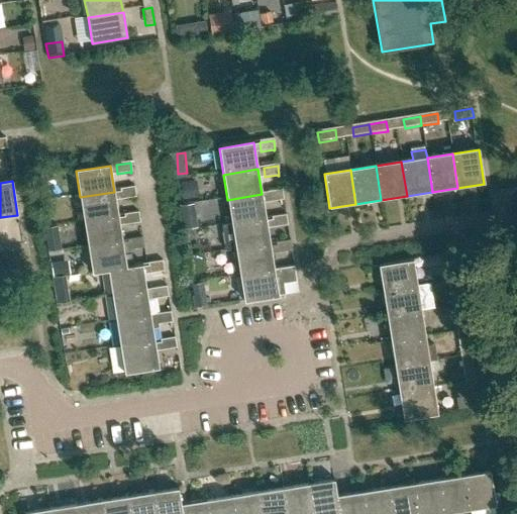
[(135,198),(134,188),(120,191),(121,199),(121,200),(134,198),(134,199),(135,198)]
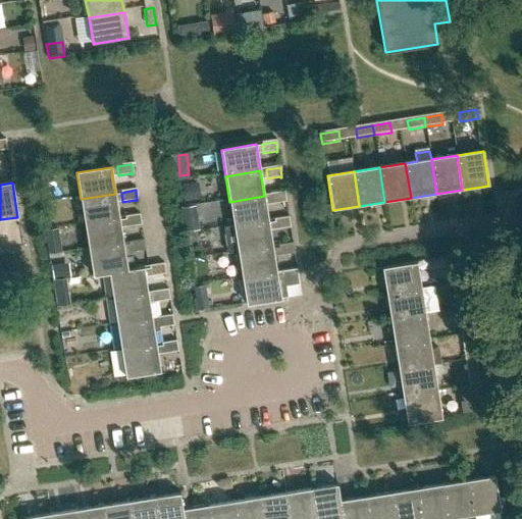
[(285,203),(284,193),(270,195),(271,204),(271,205),(284,203),(285,203)]
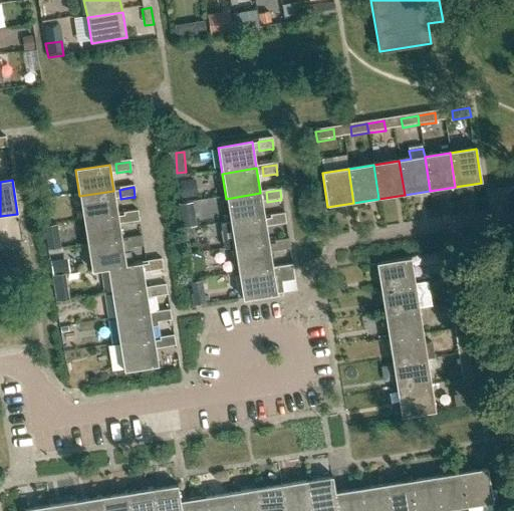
[(83,222),(117,216),(113,191),(79,196),(83,222)]
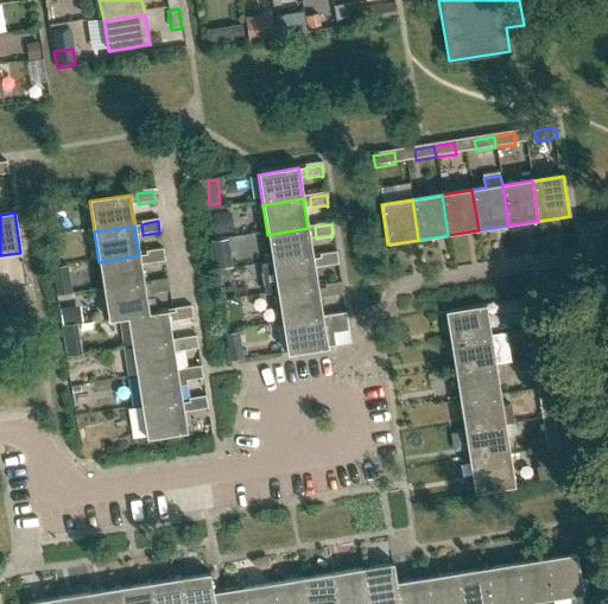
[(272,265),(312,259),(308,228),(267,235),(272,265)]
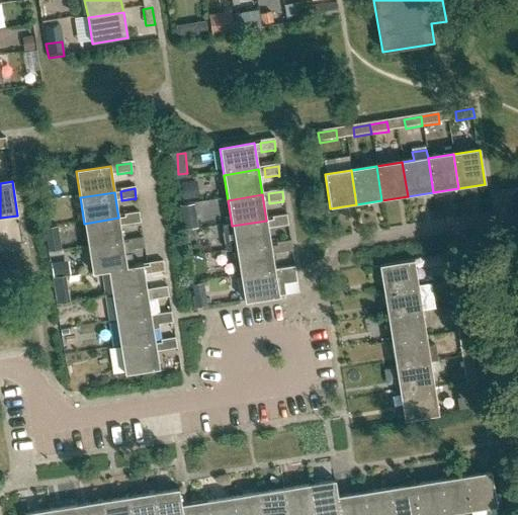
[(186,207),(189,228),(221,223),(218,202),(186,207)]
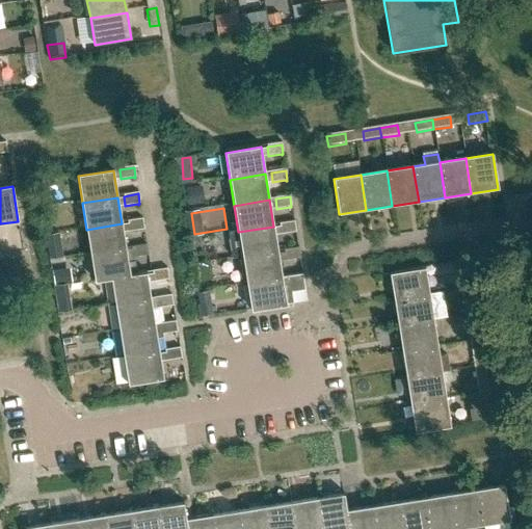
[(143,231),(142,220),(128,222),(129,231),(129,232),(142,230),(142,231),(143,231)]
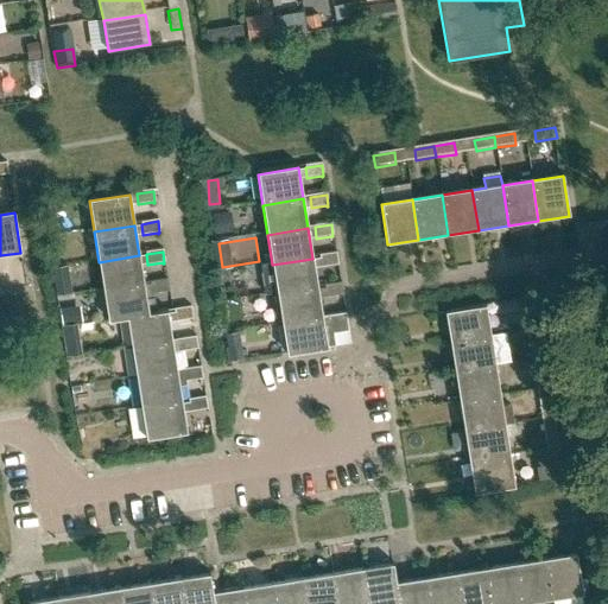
[(103,292),(144,285),(139,255),(99,262),(103,292)]
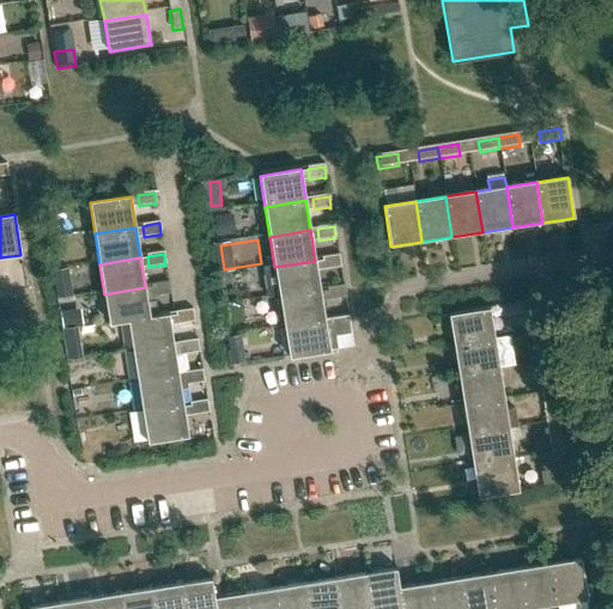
[(340,269),(339,257),(322,260),(323,269),(323,270),(339,268),(339,269),(340,269)]
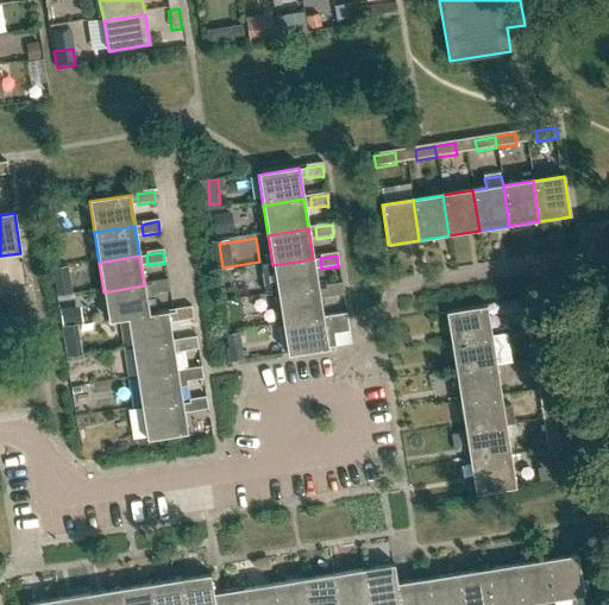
[(265,297),(277,295),(318,289),(313,259),(272,265),(261,268),(265,297)]
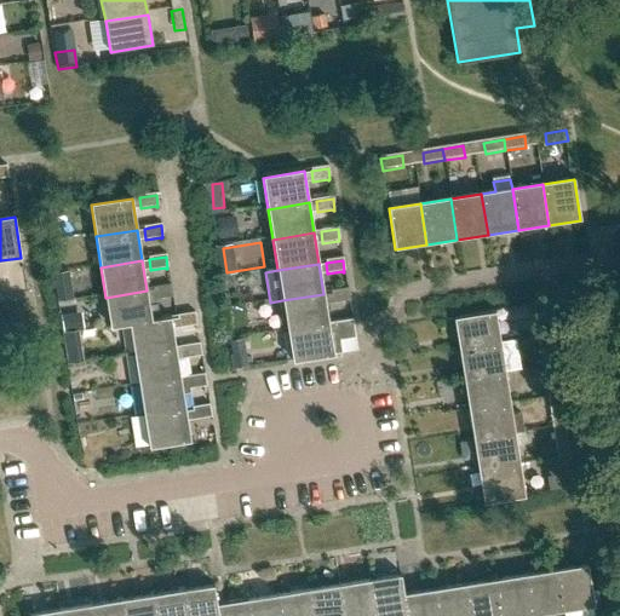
[(151,321),(159,320),(156,300),(171,299),(172,299),(171,287),(154,289),(154,292),(147,293),(147,291),(105,298),(110,329),(130,326),(151,322),(151,321)]
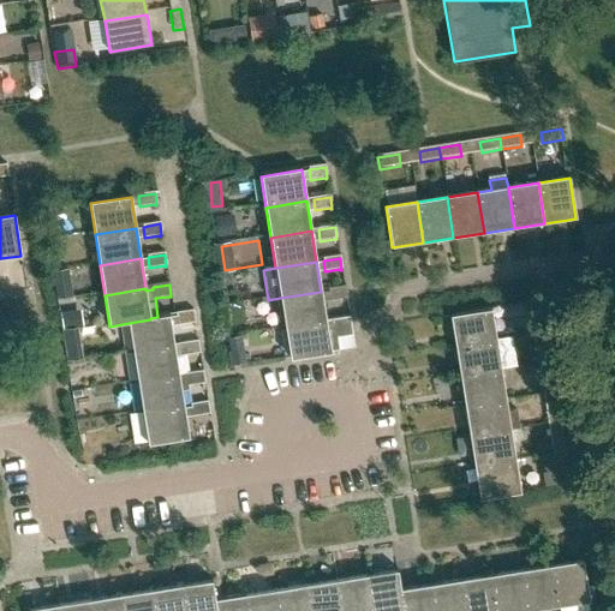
[(55,288),(58,301),(71,299),(70,286),(55,288)]
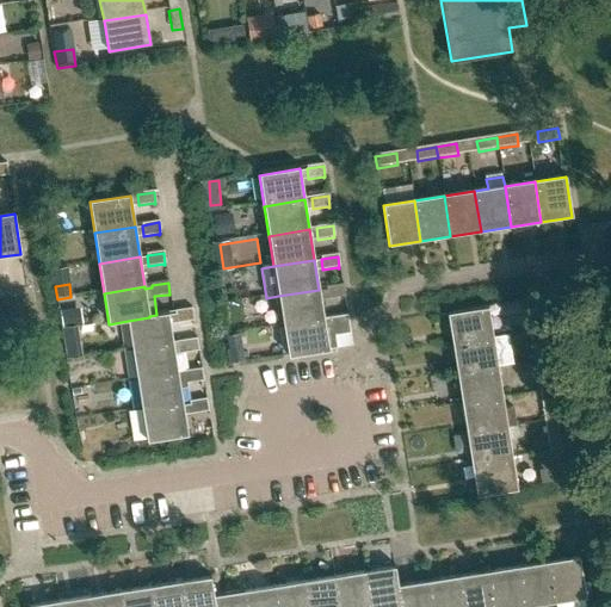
[(344,298),(343,286),(326,289),(327,298),(327,299),(343,297),(343,298),(344,298)]
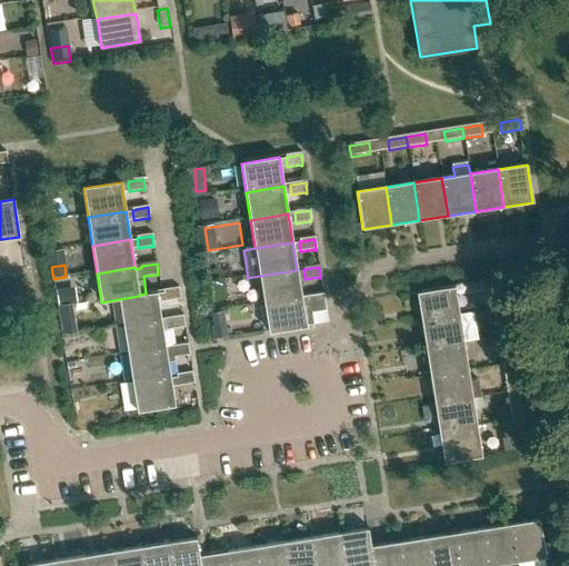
[(301,298),(297,270),(259,276),(263,305),(301,298)]
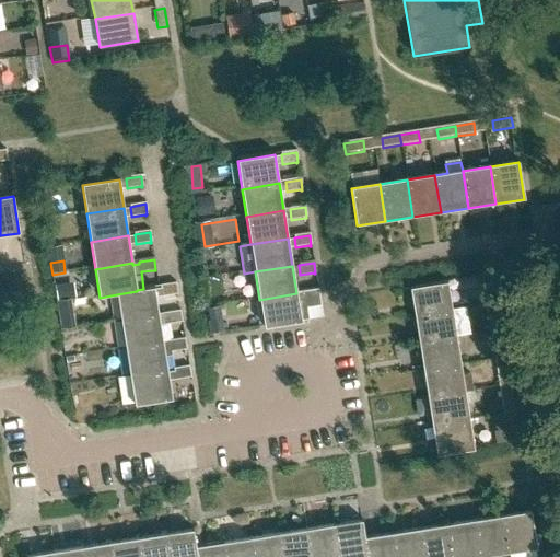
[(483,296),(494,294),(491,275),(480,277),(483,296)]
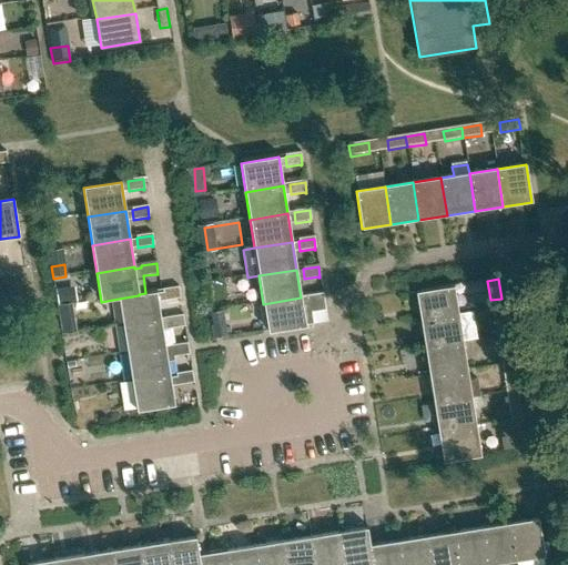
[(419,321),(457,315),(453,286),(415,293),(419,321)]
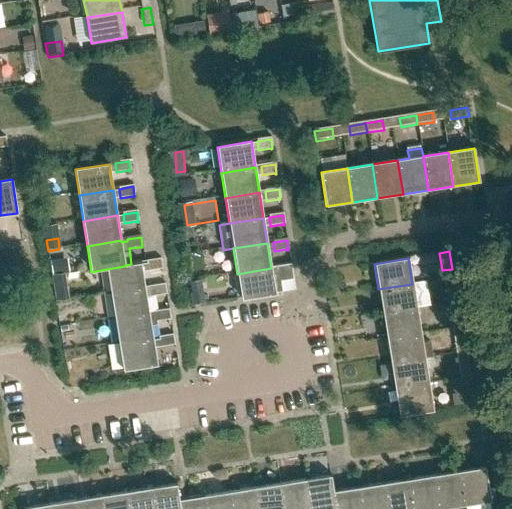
[(162,270),(160,260),(147,262),(148,270),(148,271),(161,269),(161,270),(162,270)]
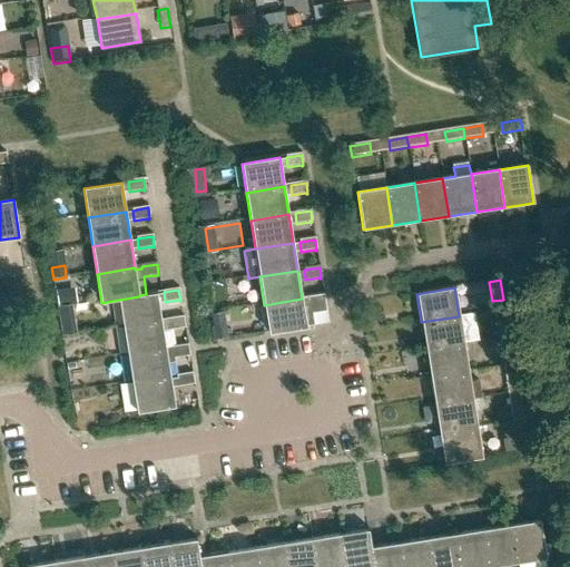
[(161,322),(161,321),(157,293),(146,294),(139,295),(139,296),(119,300),(124,328),(161,322)]
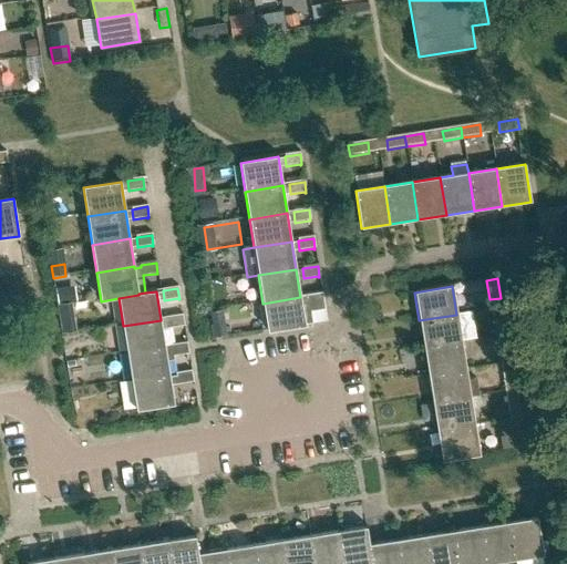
[(300,297),(263,304),(267,331),(267,332),(312,325),(310,314),(325,310),(322,294),(300,297)]
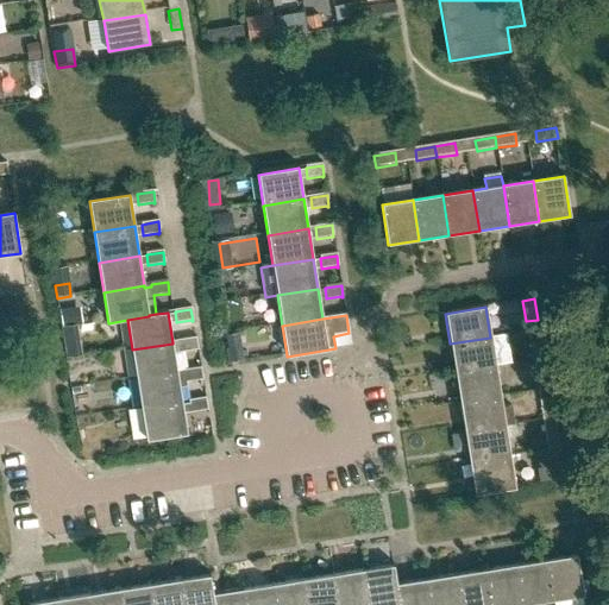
[(454,375),(495,367),(490,338),(450,344),(454,375)]
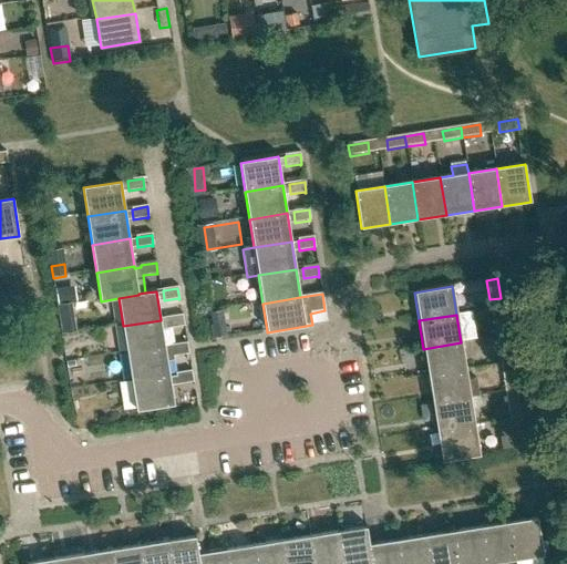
[(165,348),(162,330),(183,327),(184,327),(182,316),(161,319),(161,320),(123,326),(127,354),(165,348)]
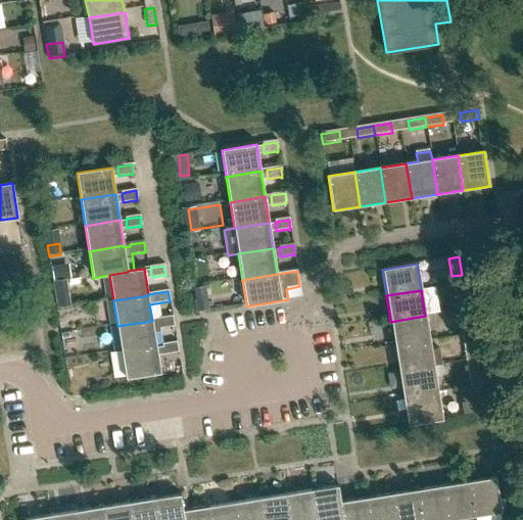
[(458,311),(467,310),(465,292),(455,293),(458,311)]
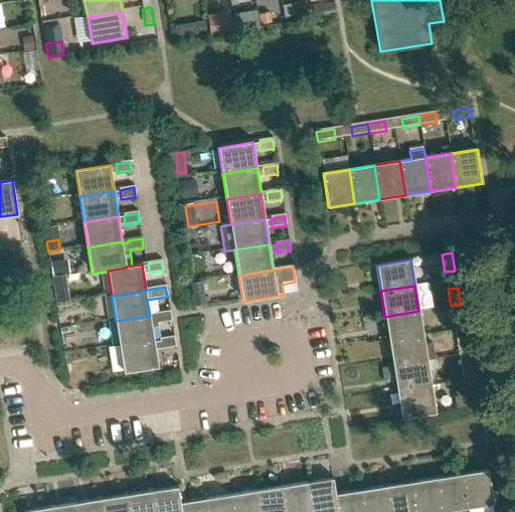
[(460,305),(451,306),(454,323),(463,321),(460,305)]
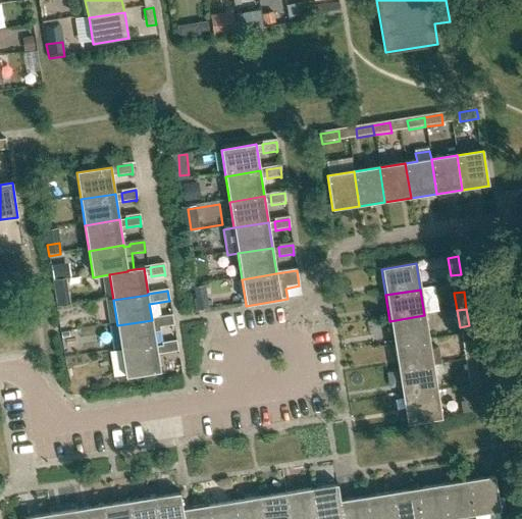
[(394,347),(428,341),(424,315),(389,321),(394,347)]
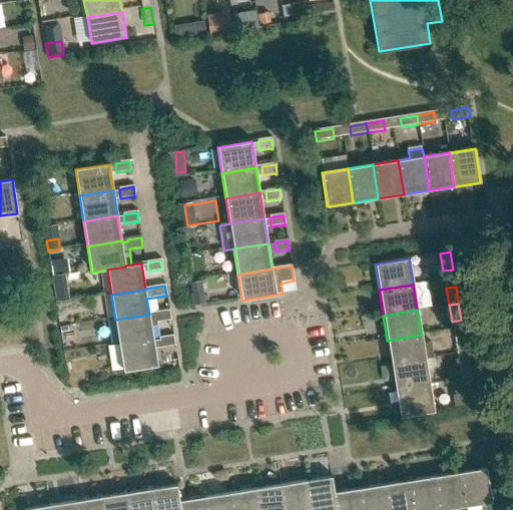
[(119,346),(153,340),(151,329),(157,328),(156,323),(169,321),(169,322),(170,322),(168,312),(149,315),(115,320),(119,346)]
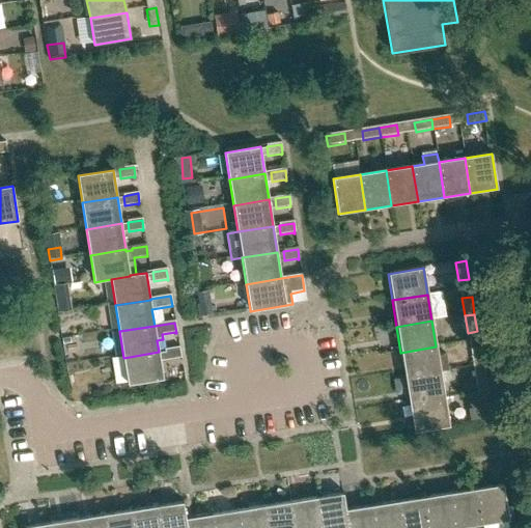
[(404,379),(440,373),(440,372),(448,371),(446,356),(438,357),(436,346),(400,353),(404,379)]
